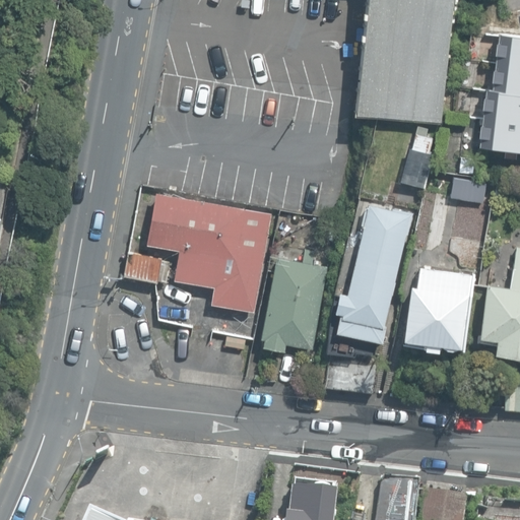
[(366,0),(354,113),(441,122),(453,0),(366,0)]
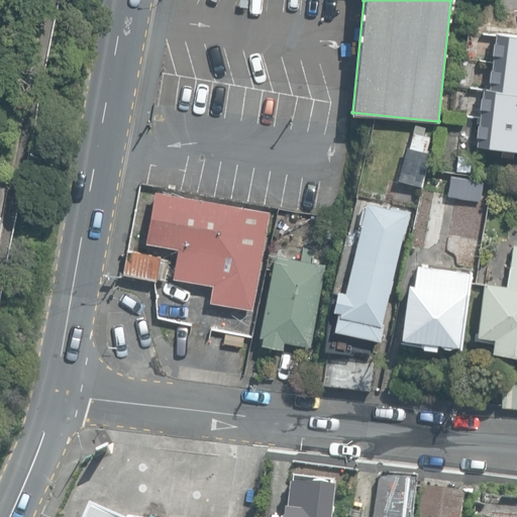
[(516,35),(493,33),(487,87),(482,87),(474,146),(516,151),(516,35)]
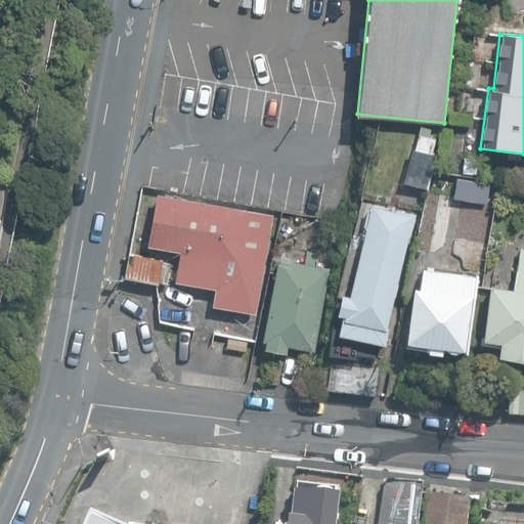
[(415,150),(434,157),(441,132),(422,126),(415,150)]
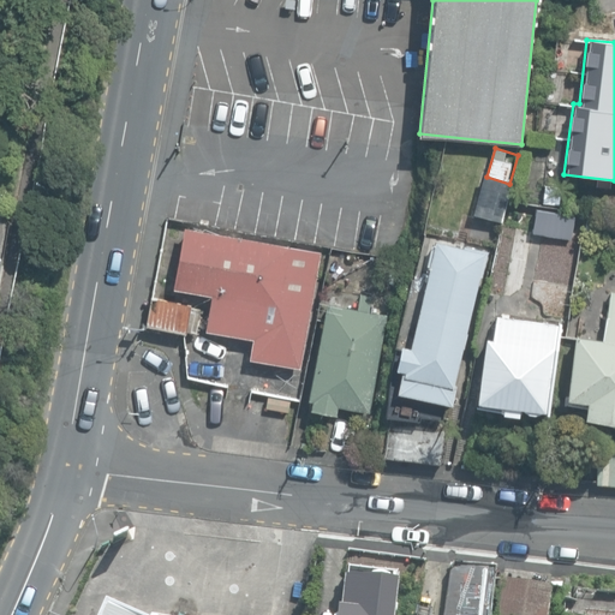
[(532,232),(573,239),(577,215),(536,208),(532,232)]
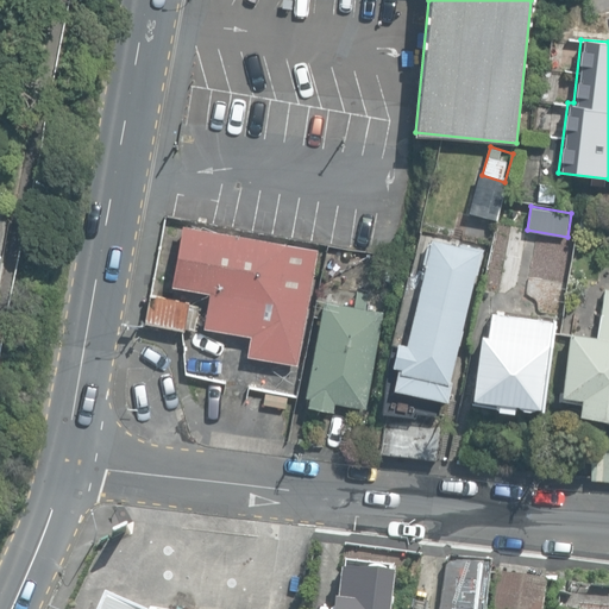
[(248,353),(296,363),(316,248),(182,225),(173,284),(209,292),(205,325),(251,333),(248,353)]
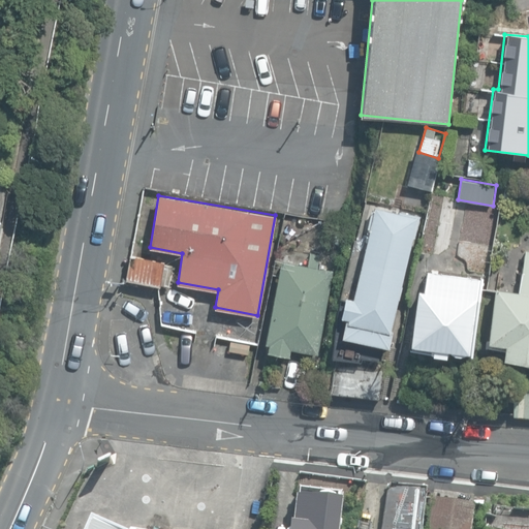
[(341,336),(387,347),(418,215),(373,205),(351,299),(343,297),(338,317),(345,319),(341,336)]
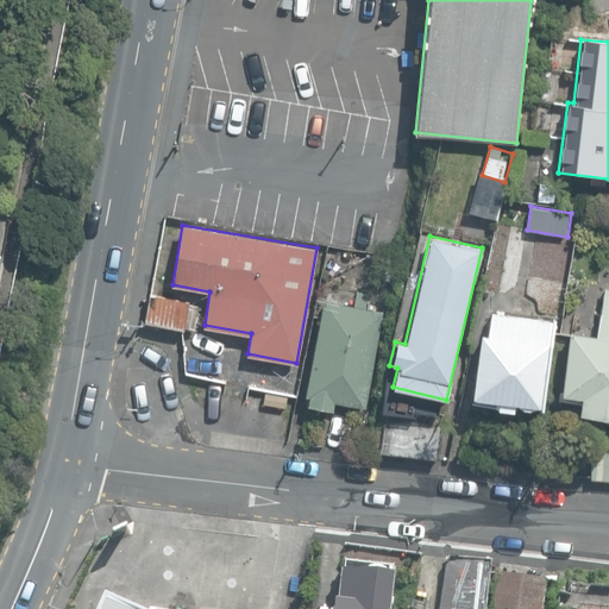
[(328,257),(343,259),(344,248),(330,246),(328,257)]
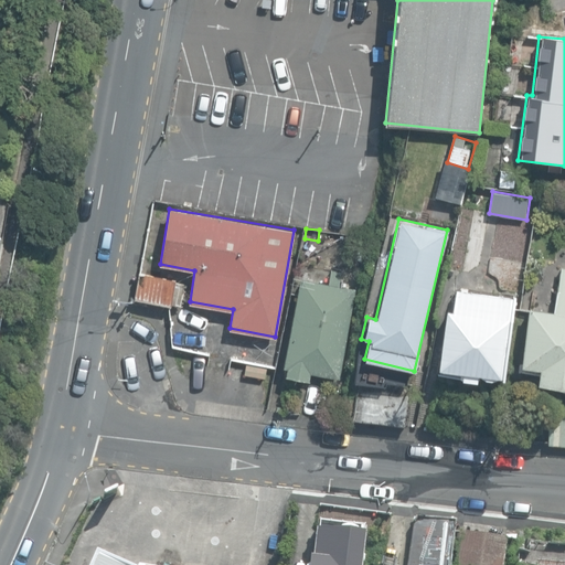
[(461,272),(466,253),(451,249),(447,268),(461,272)]
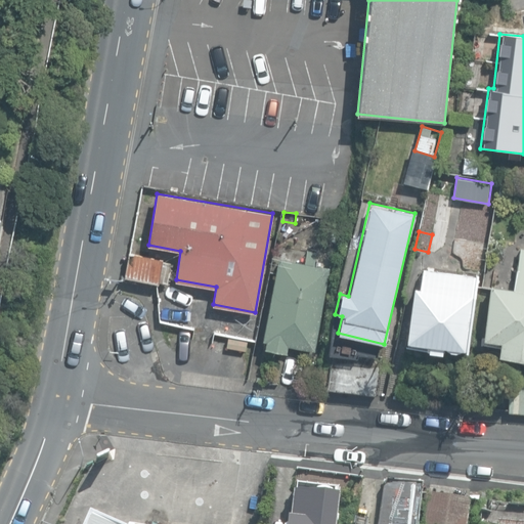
[(497,355),(523,358),(523,247),(520,247),(514,290),(490,286),(483,338),(499,340),(497,355)]
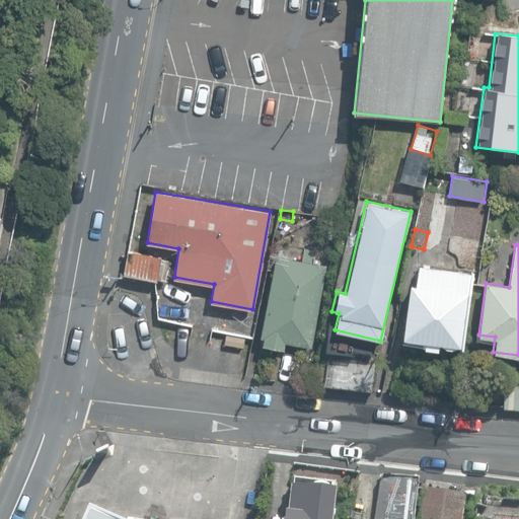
[(263,345),(284,349),(285,341),(310,346),(327,265),(311,262),(313,249),(304,247),(301,261),(277,256),(261,337),(264,337),(263,345)]
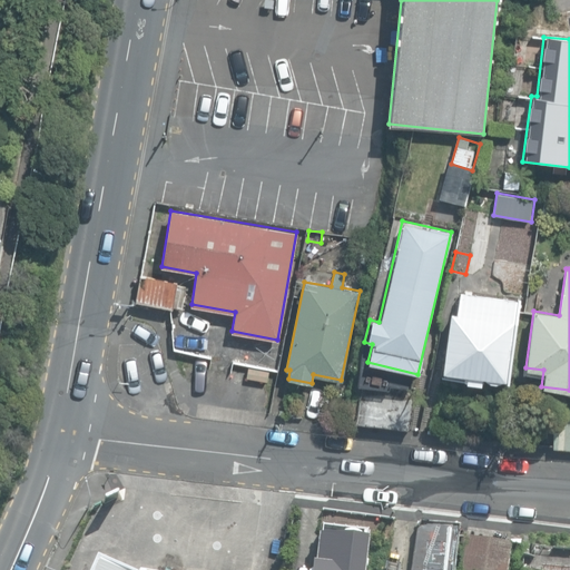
[(137,301),(173,307),(177,282),(141,275),(137,301)]
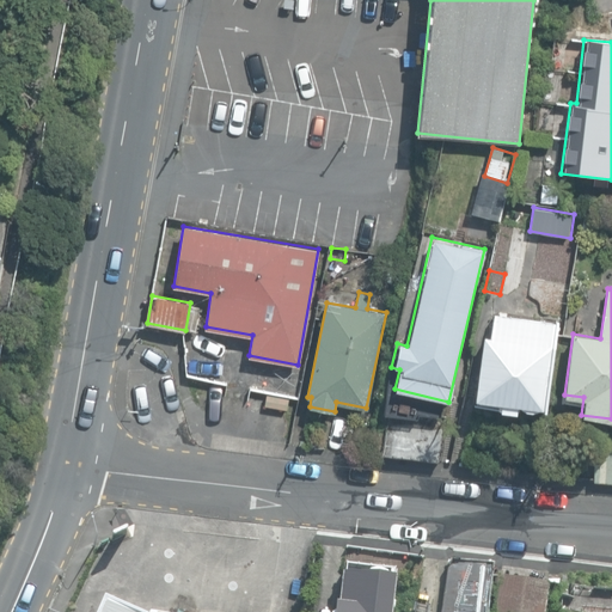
[(496,410),(515,412),(516,405),(544,410),(557,322),(494,312),(490,337),(483,336),(473,399),(497,403),(496,410)]
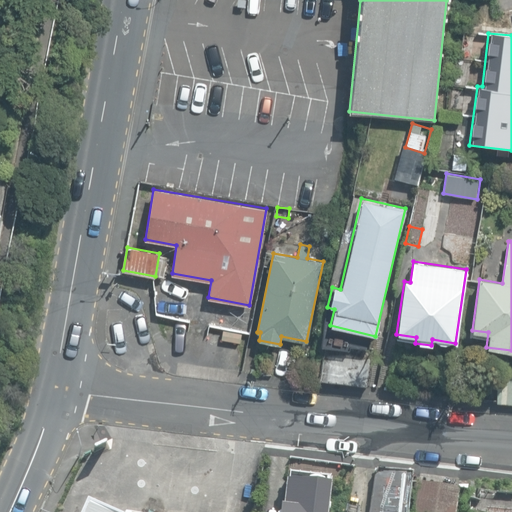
[(221,340),(239,343),(241,333),(223,330),(221,340)]
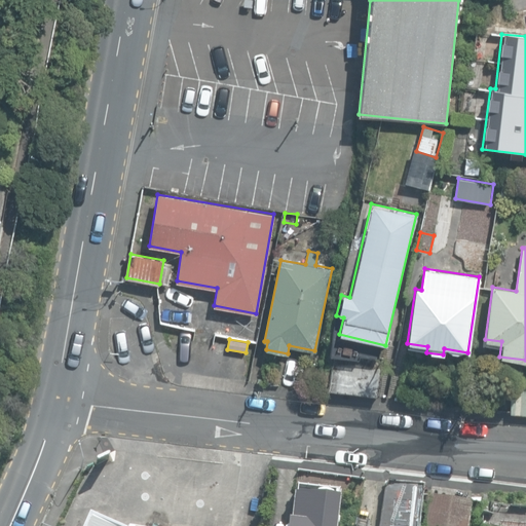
[(329,389),(374,395),(378,353),(333,348),(329,389)]
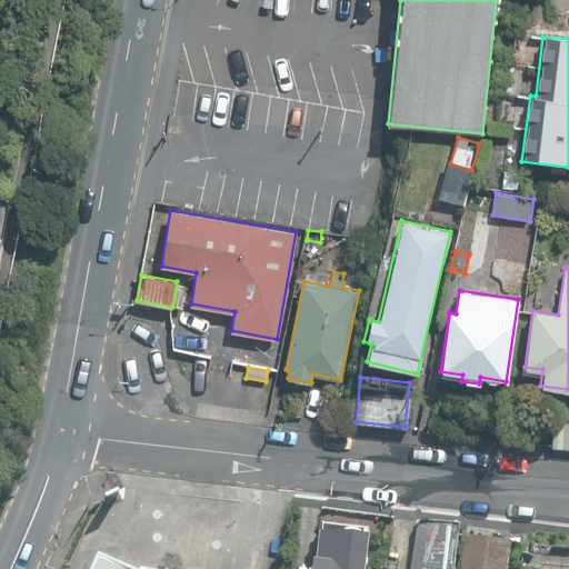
[(383,568),(402,568),(409,525),(391,522),(383,568)]
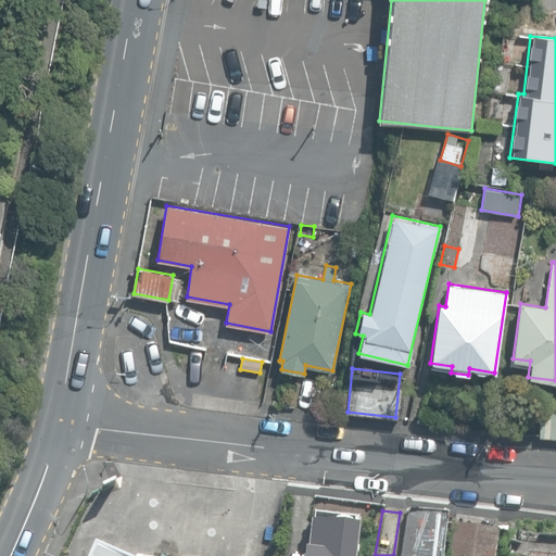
[(400,555),(440,555),(446,514),(407,510),(400,555)]
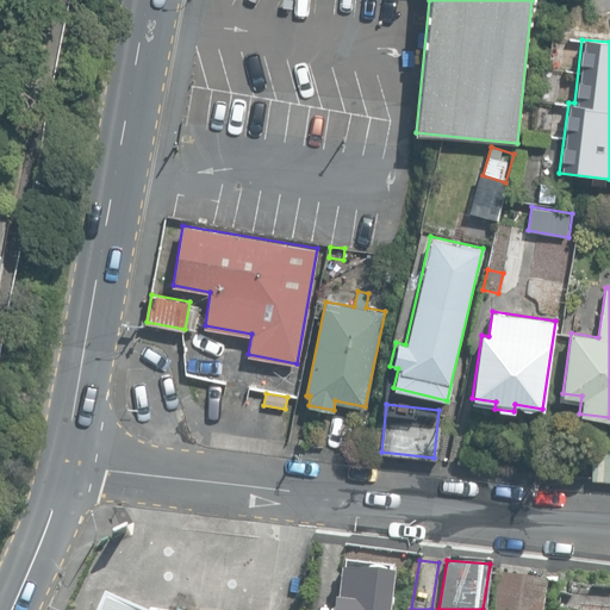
[(387,609),(392,579),(354,576),(355,565),(337,562),(332,603),(331,609),(387,609)]
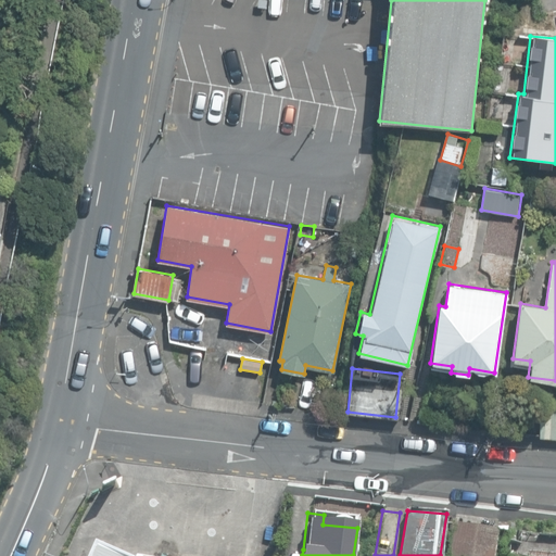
[(449,555),(494,555),(497,530),(453,525),(449,555)]
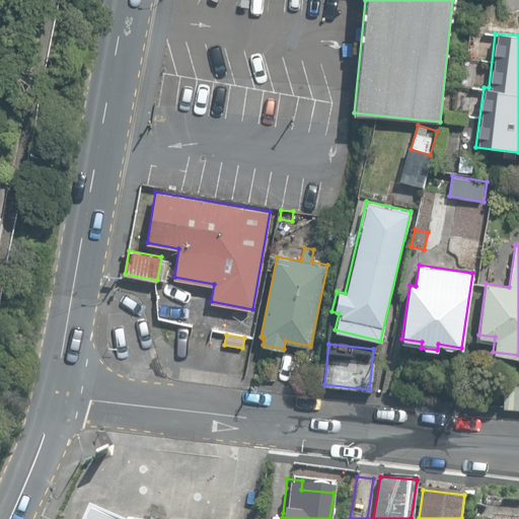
[(110,518),(91,509),(85,518),(110,518)]
